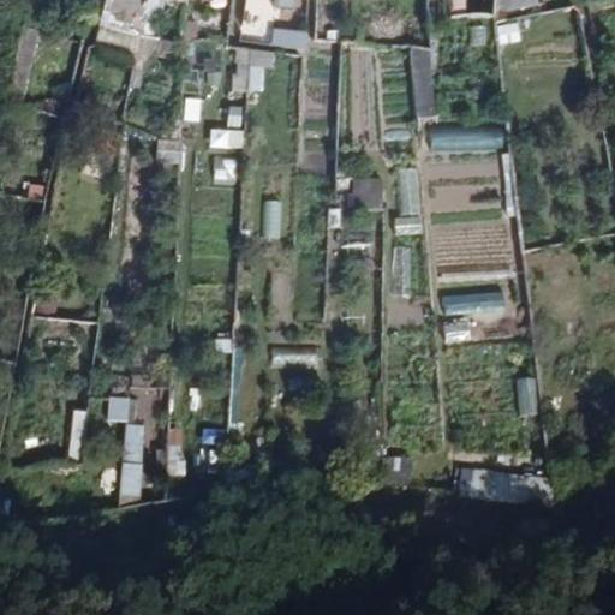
[(143,0),(103,0),(101,12),(114,15),(114,22),(130,23),(129,31),(139,33),(143,0)]
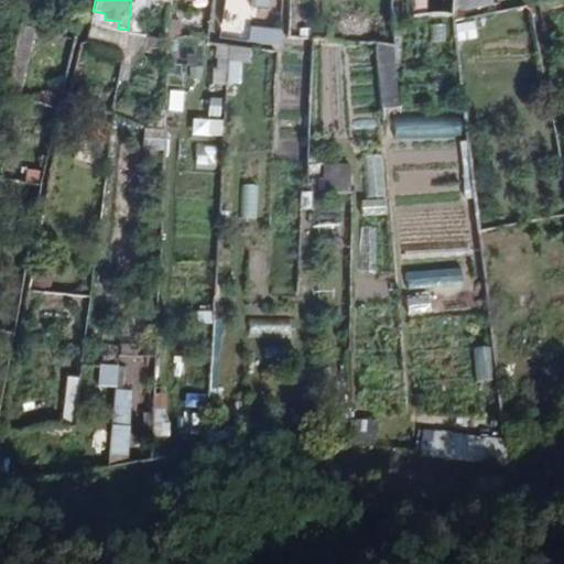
[(454,0),(453,11),(462,9),(492,3),(491,0),(454,0)]
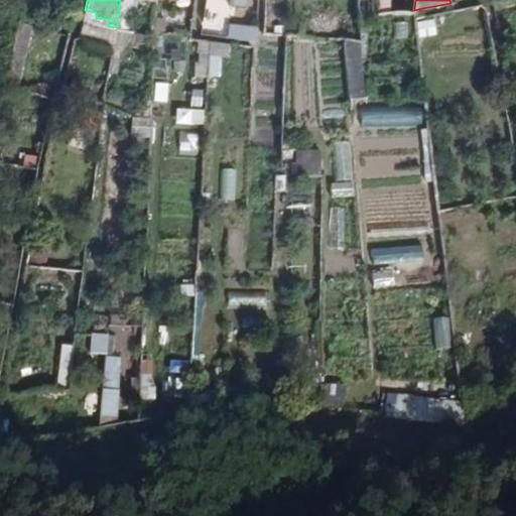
[(414,18),(424,16),(422,8),(414,10),(414,13),(414,18)]
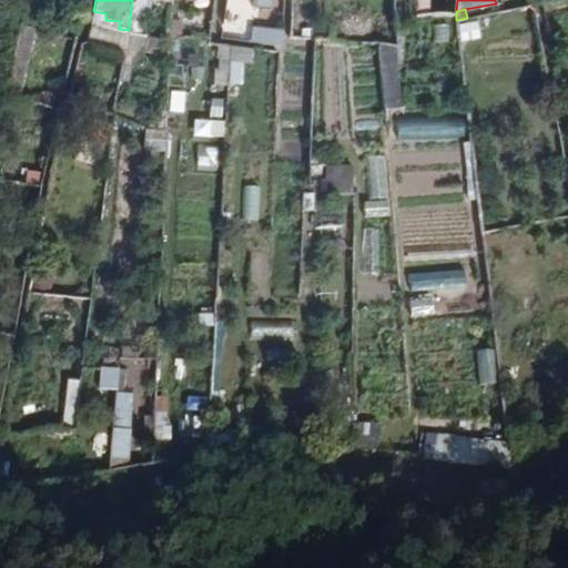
[(460,23),(462,40),(480,38),(478,21),(460,23)]
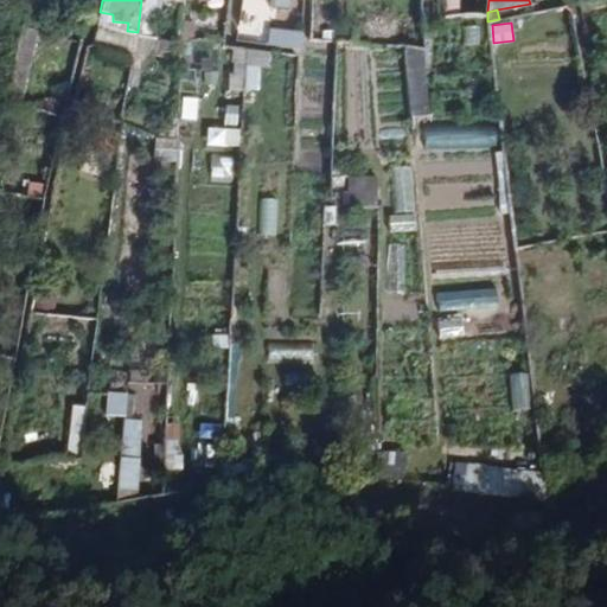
[(269,45),(296,49),(302,49),(304,33),(269,30),(269,45)]
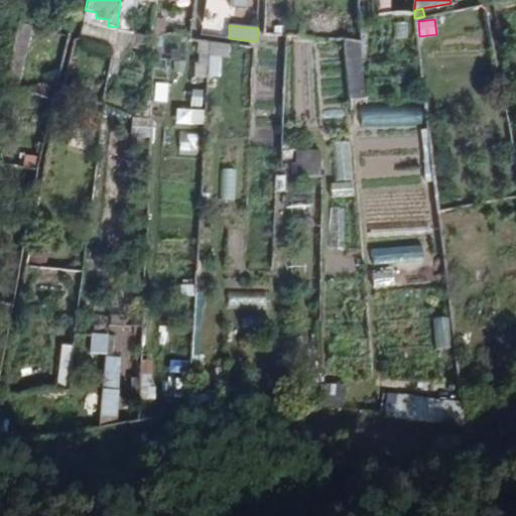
[(208,40),(208,55),(228,58),(231,43),(208,40)]
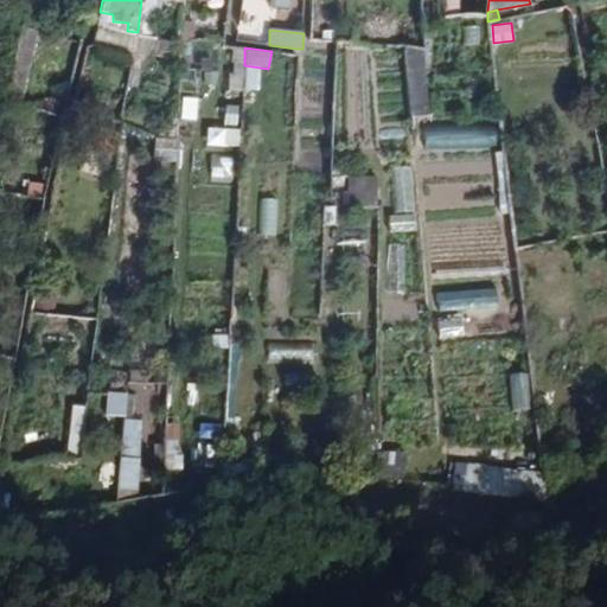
[(421,48),(406,48),(411,116),(428,115),(421,48)]
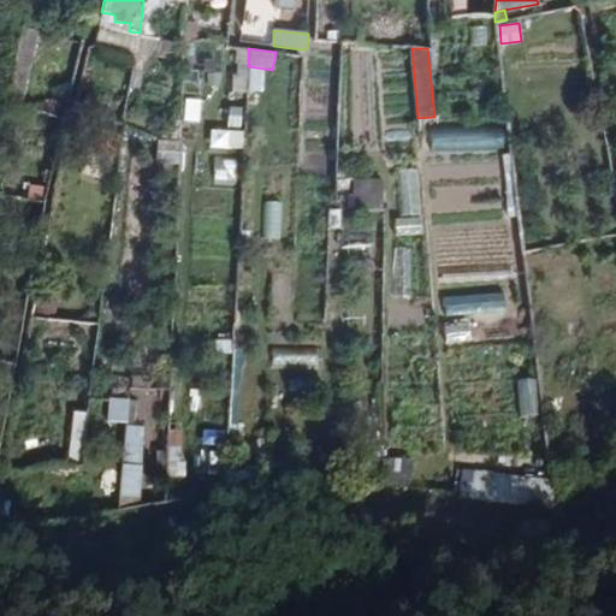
[(181,111),(179,126),(195,126),(195,111),(181,111)]
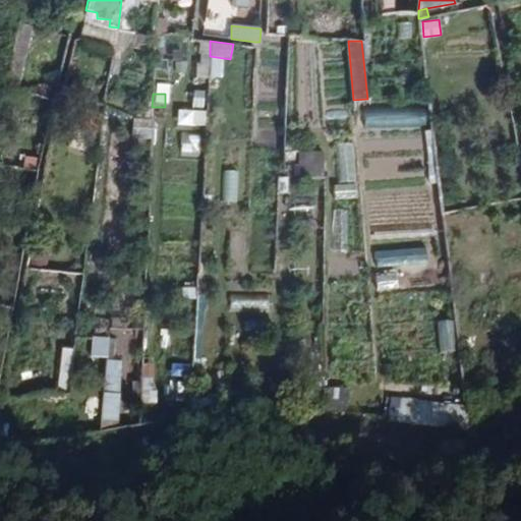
[(366,109),(366,128),(428,128),(428,109),(366,109)]
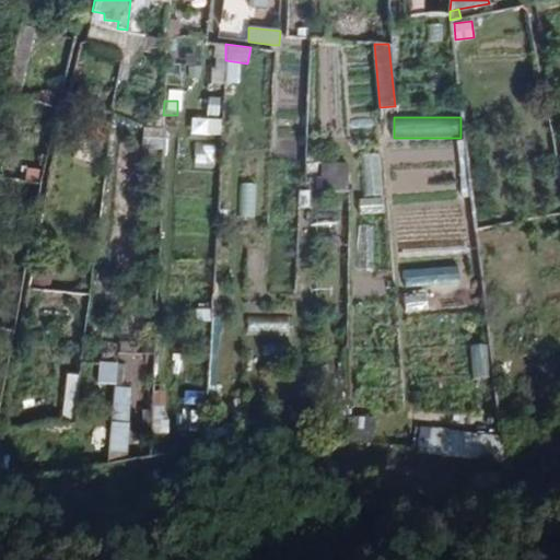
[(168,128),(148,127),(146,144),(167,147),(168,128)]
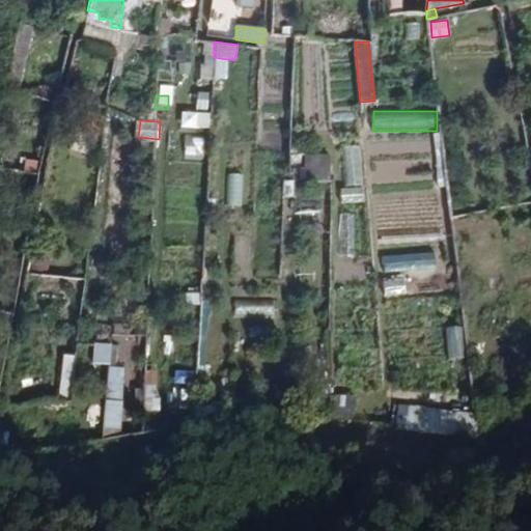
[(124,137),(131,128),(119,123),(115,133),(124,137)]
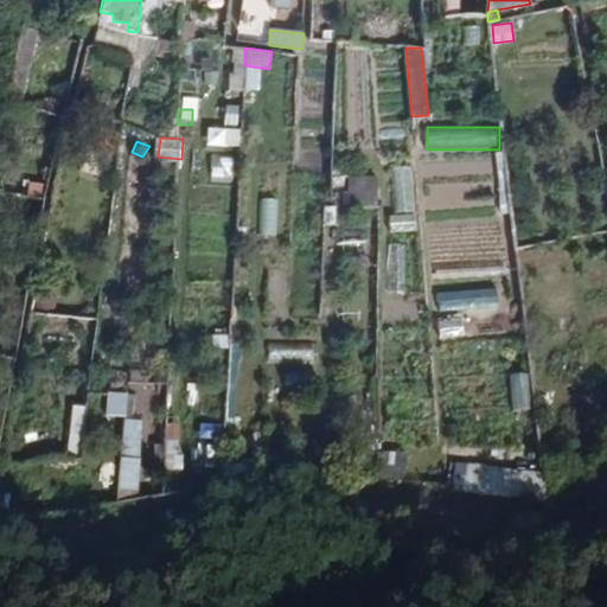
[(415,166),(390,166),(393,230),(416,229),(415,166)]
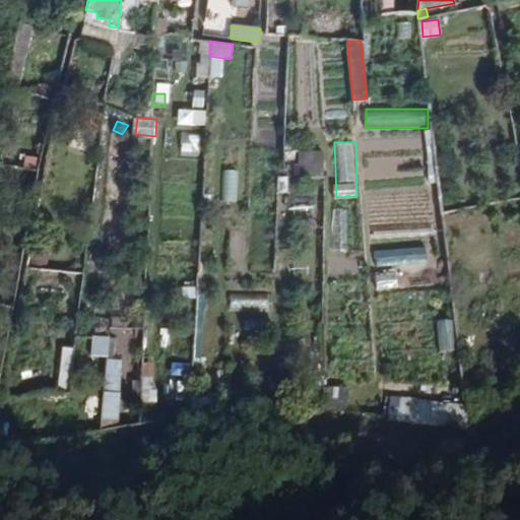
[(300,152),(299,171),(322,172),(322,153),(300,152)]
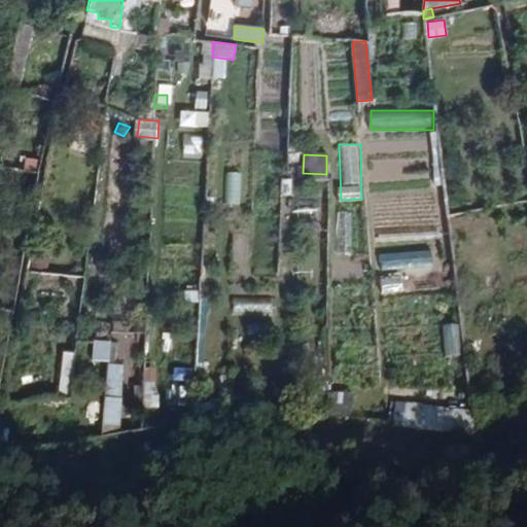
[(23,170),(37,172),(40,159),(25,156),(23,170)]
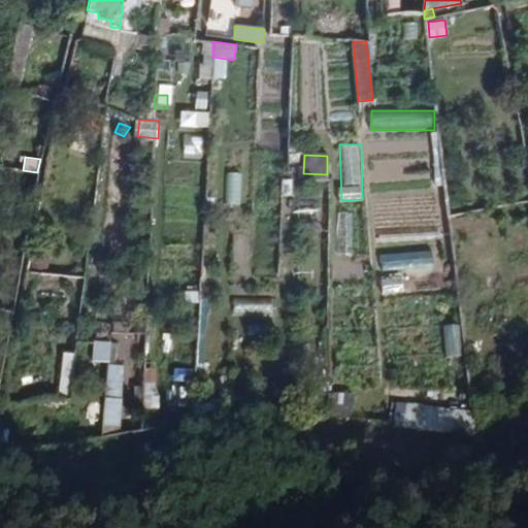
[(227,171),(226,204),(241,205),(242,172),(227,171)]
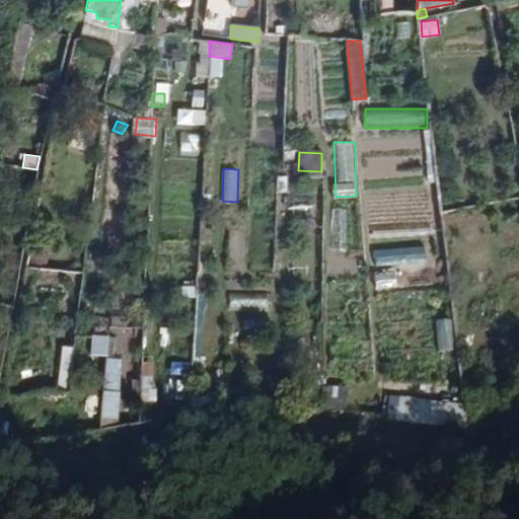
[(427,244),(374,250),(376,267),(428,261),(427,244)]
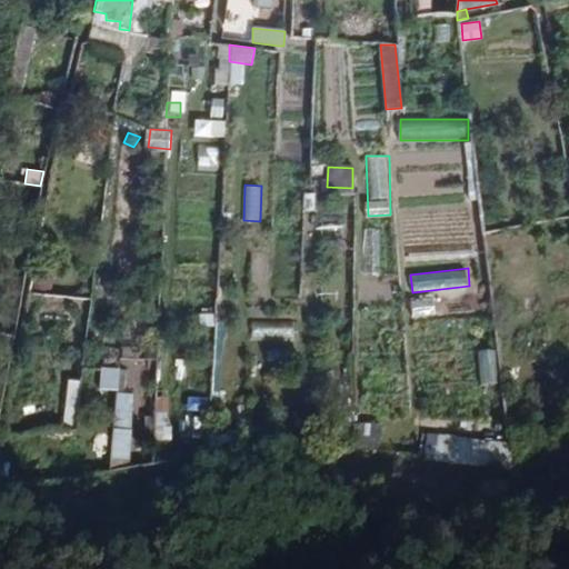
[(30,278),(27,293),(37,295),(39,281),(30,278)]
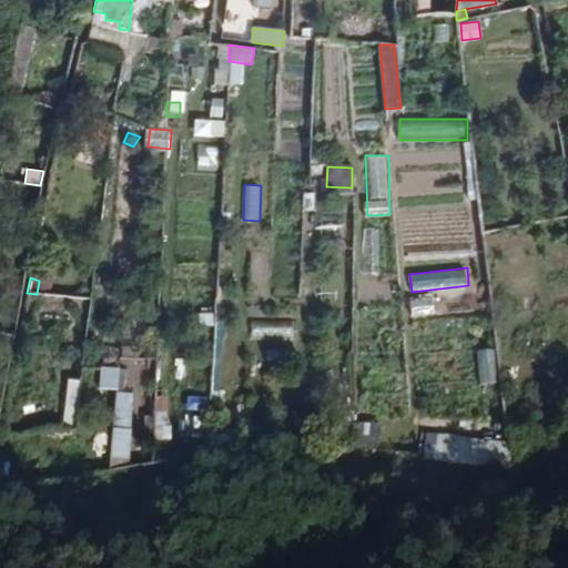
[(412,315),(436,314),(436,298),(412,298),(412,315)]
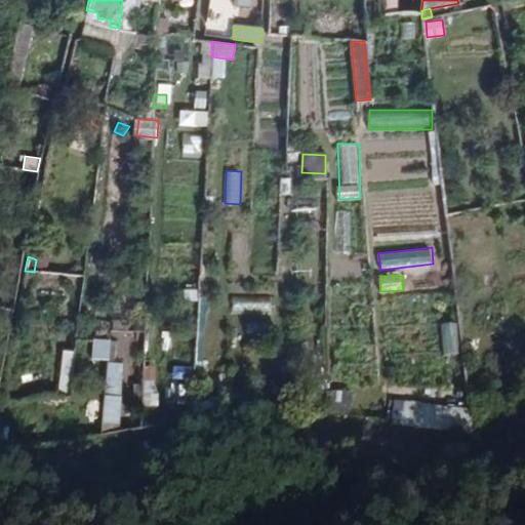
[(233,296),(232,314),(272,315),(273,298),(233,296)]
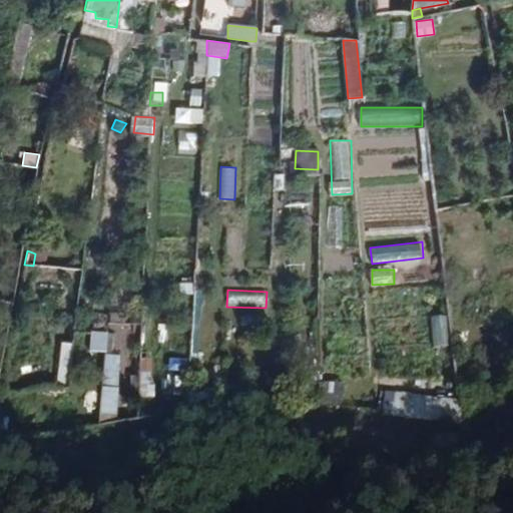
[(434,347),(450,345),(447,314),(431,315),(434,347)]
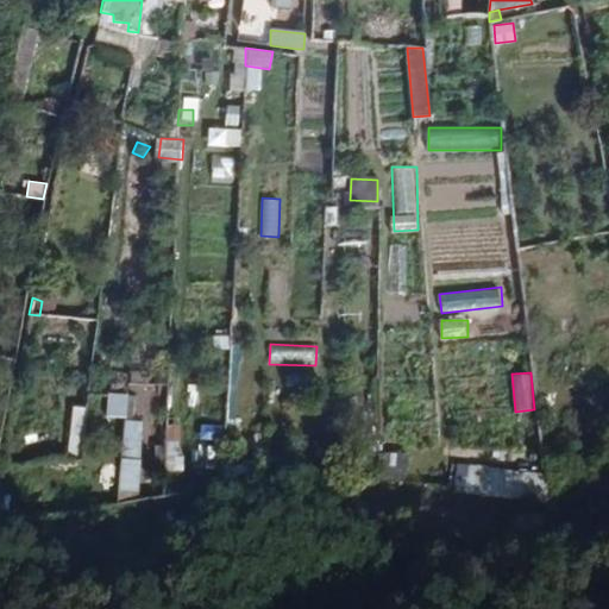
[(125,418),(127,396),(110,395),(108,416),(125,418)]
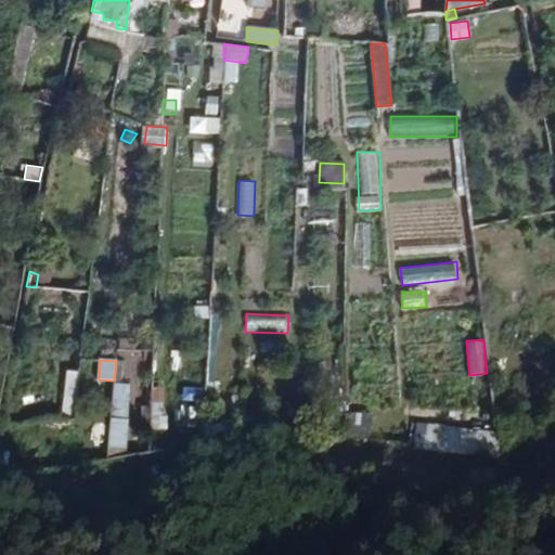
[(197,407),(172,405),(171,428),(195,430),(197,407)]
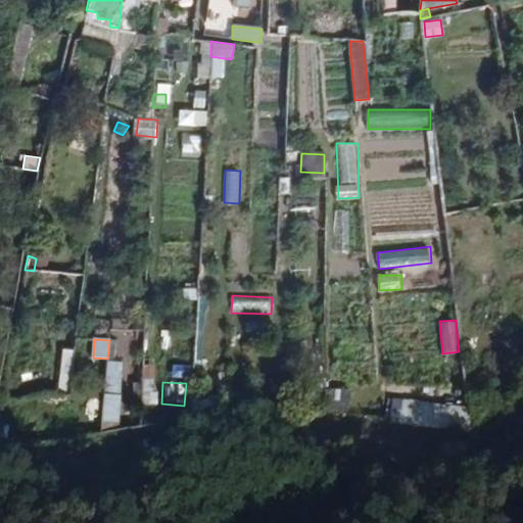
[(324,389),(324,413),(347,411),(349,390),(324,389)]
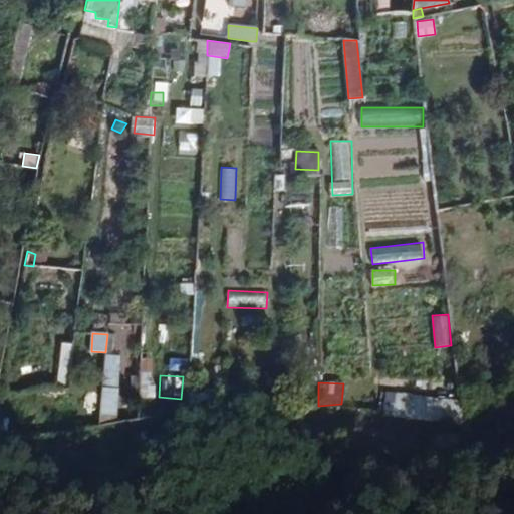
[(116,389),(102,388),(99,413),(115,415),(116,389)]
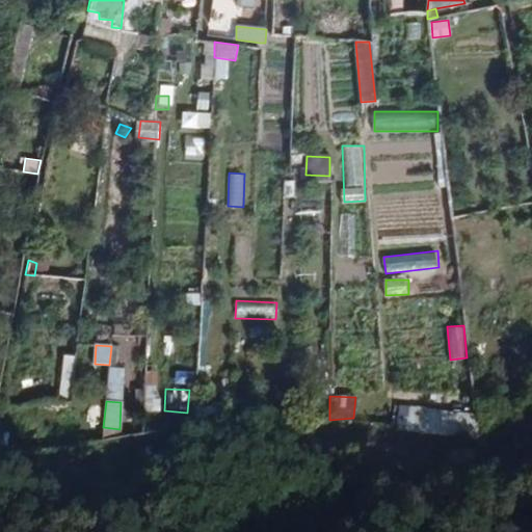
[(473,440),(475,415),(393,404),(392,428),(473,440)]
